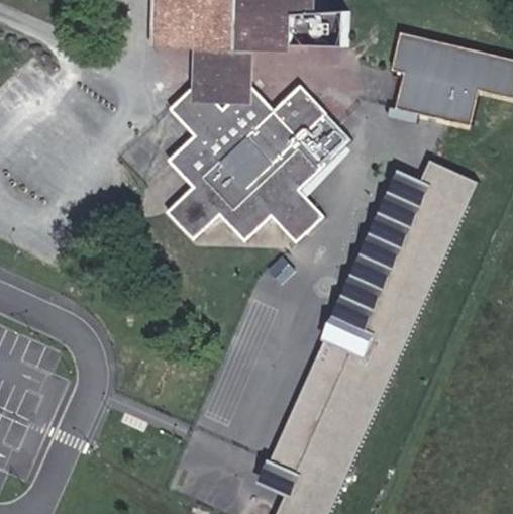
[(157,0),(157,20),(148,20),(150,39),(198,41),(201,41),(213,41),(224,42),(235,42),(246,43),(250,42),(349,45),(350,9),(314,8),(314,0),(157,0)]
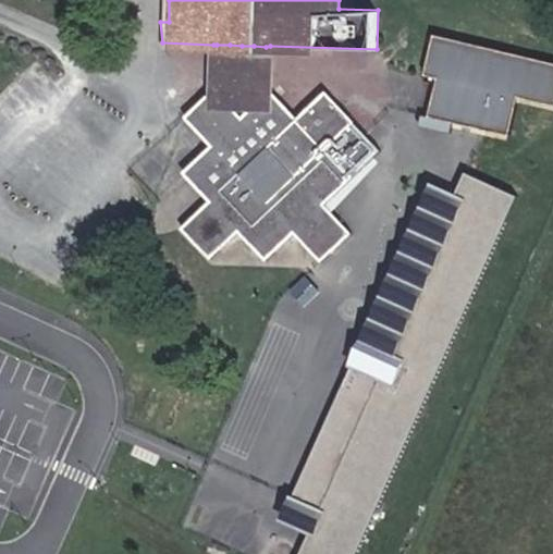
[(506,138),(517,100),(552,109),(552,65),(435,34),(425,74),(438,77),(427,115),(452,123),(506,138)]
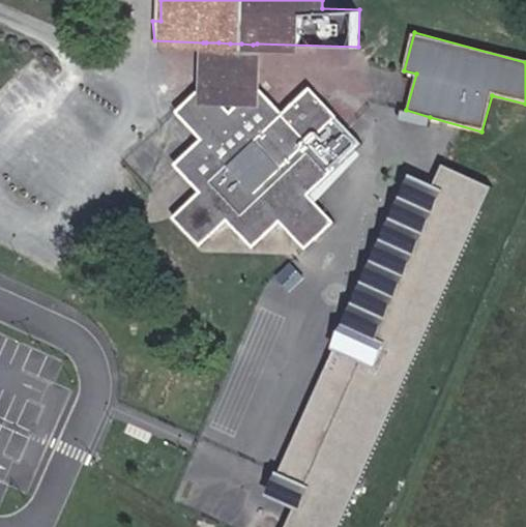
[(203,42),(202,84),(227,111),(256,85),(257,44),(253,45),(241,44),(230,44),(218,42),(206,42),(203,42)]
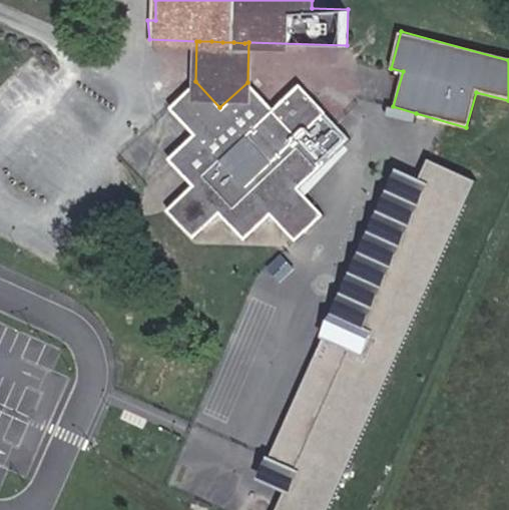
[(271,107),(247,82),(219,107),(195,81),(170,104),(194,130),(167,155),(191,181),(165,205),(191,233),(217,209),(241,235),(268,211),(293,238),(320,213),(295,186),(321,162),(310,149),(337,124),(299,83),(271,107)]
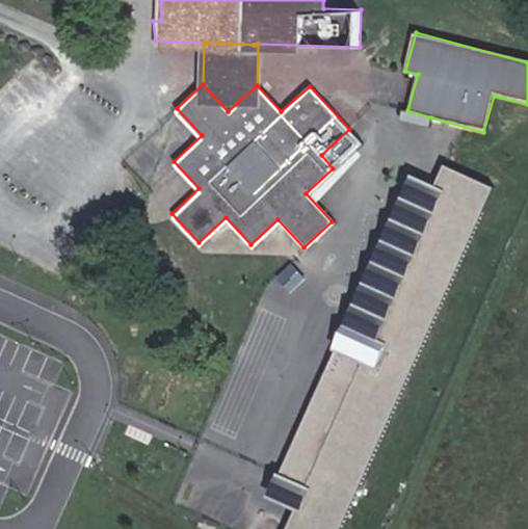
[(428,127),(431,117),(407,110),(404,121),(428,127)]
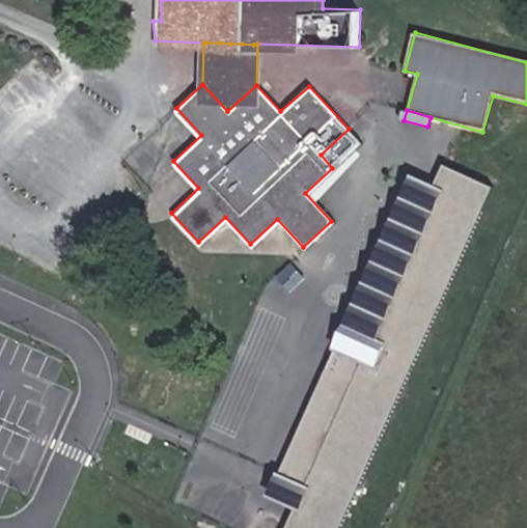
[(278,527),(333,527),(482,187),(436,167),(428,185),(401,173),(261,493),(288,504),(278,527)]
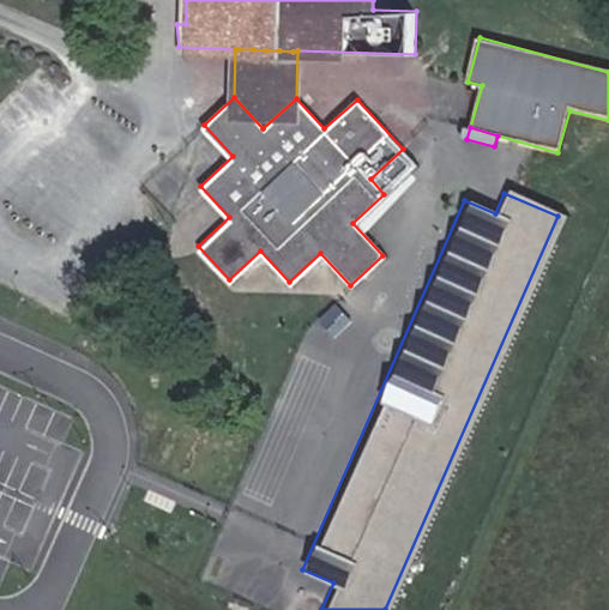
[(294,342),(265,411),(302,427),(331,357),(294,342)]
